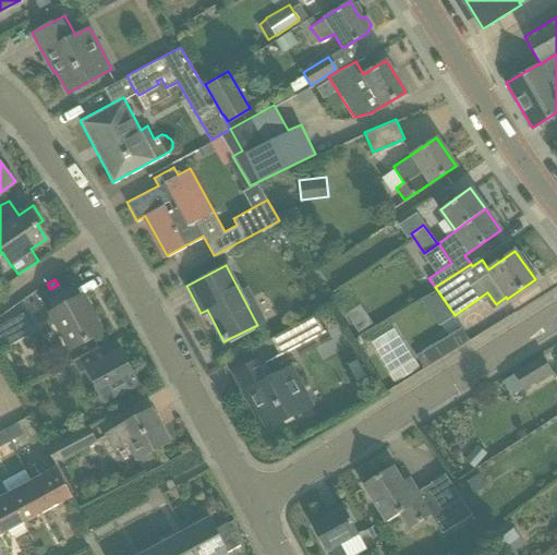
[(346,287),(350,302),(365,298),(360,282),(346,287)]
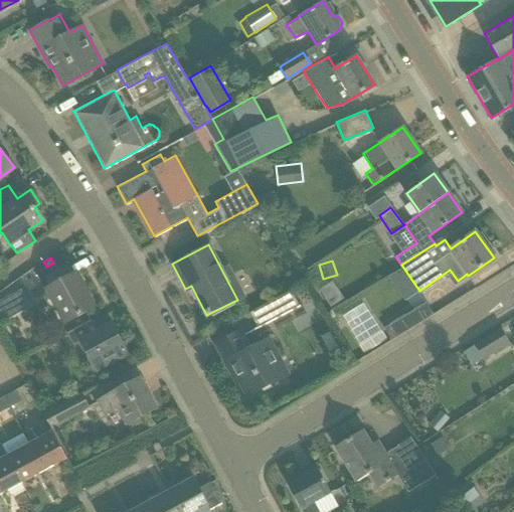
[(46,288),(64,321),(76,315),(94,305),(75,272),(46,288)]
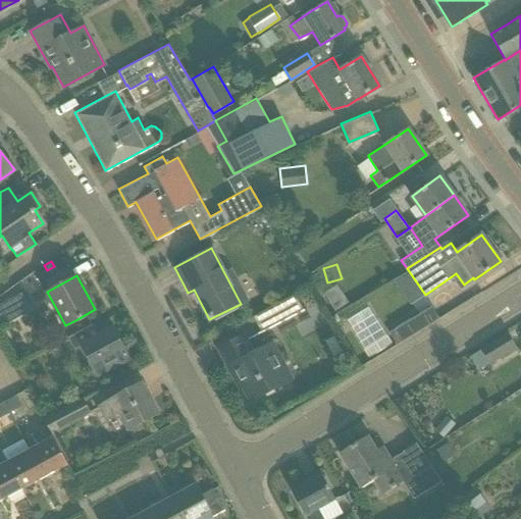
[(336,284),(324,293),(334,309),(347,301),(336,284)]
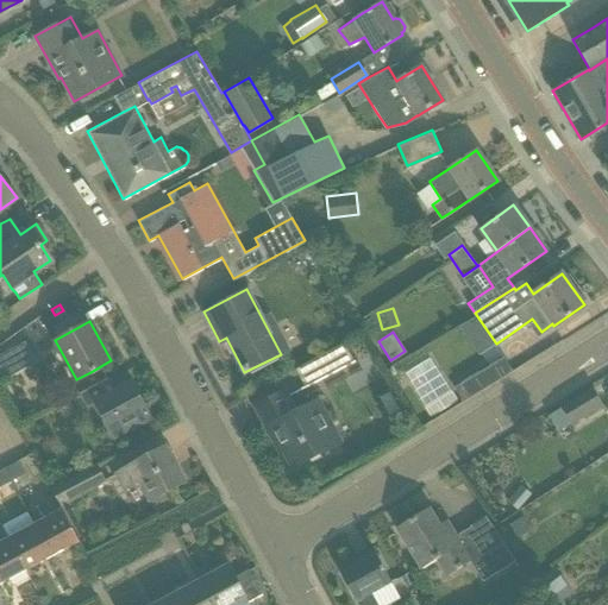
[(0,379),(37,360),(25,340),(0,352),(0,379)]
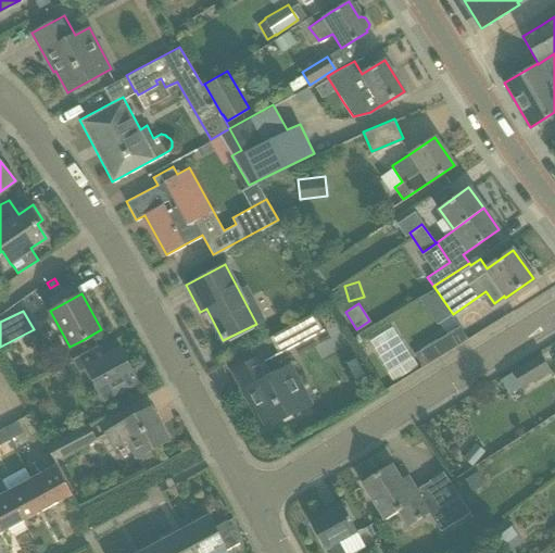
[(268,337),(277,353),(323,329),(314,312),(268,337)]
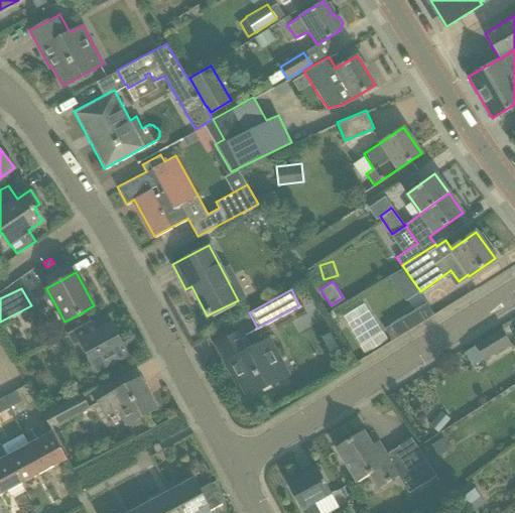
[(384,328),(391,340),(433,313),(425,301),(384,328)]
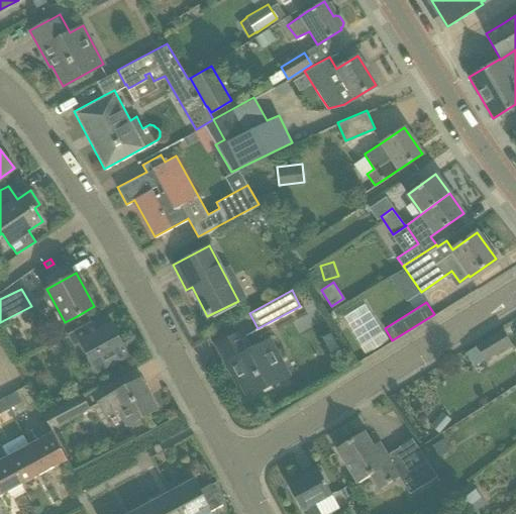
[(79,342),(95,373),(127,355),(110,323),(96,331),(91,320),(61,336),(67,348),(79,342)]
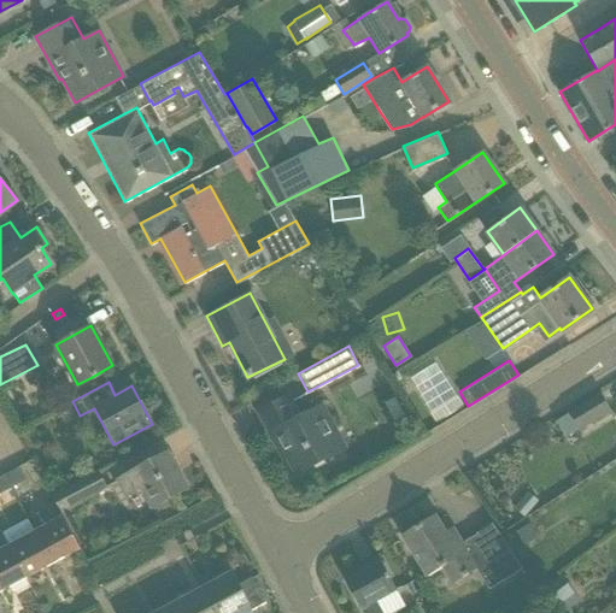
[(556,419),(565,436),(609,410),(598,393),(556,419)]
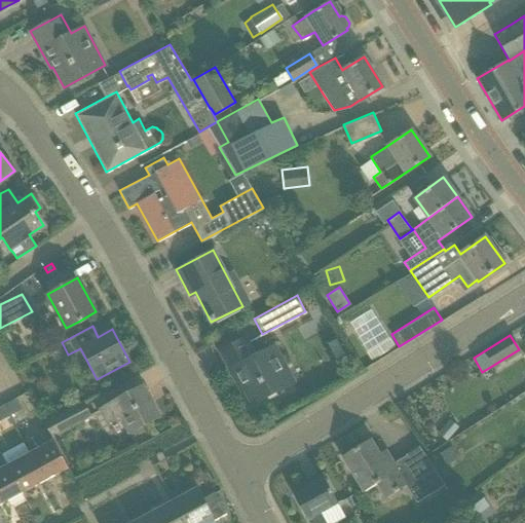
[(244,388),(252,403),(293,381),(273,344),(254,353),(246,337),(220,350),(240,390),(244,388)]
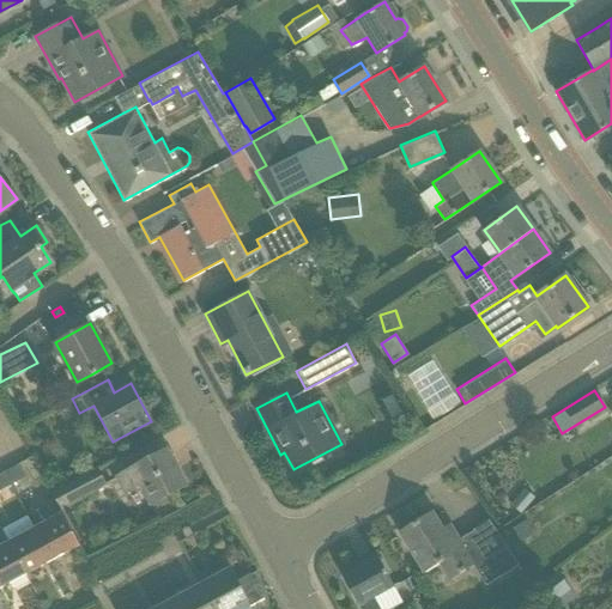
[(140,482),(150,503),(186,485),(167,449),(114,475),(122,491),(140,482)]
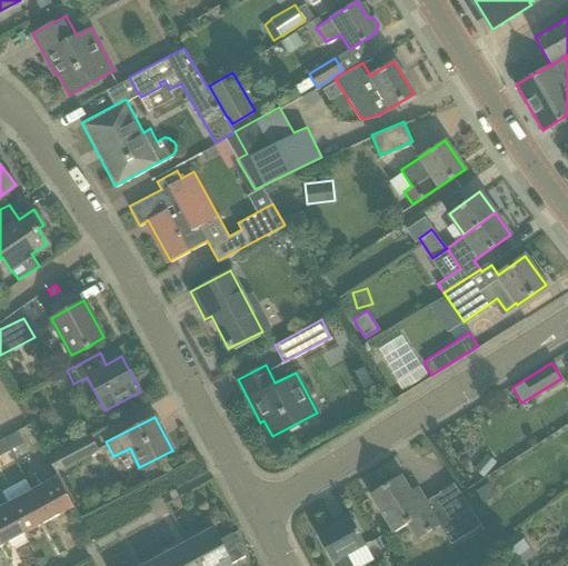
[(5,437),(10,447),(23,440),(22,439),(18,429),(5,437)]
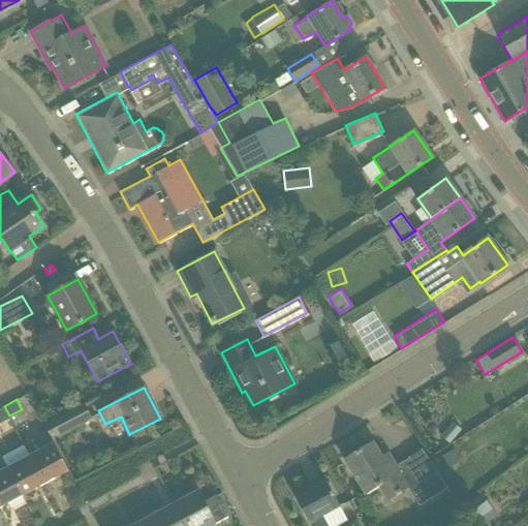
[(44,423),(52,438),(92,418),(84,402),(44,423)]
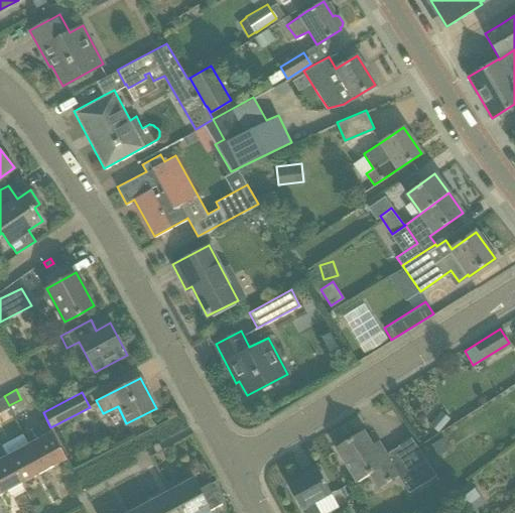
[(0,409),(9,405),(4,396),(0,398),(0,409)]
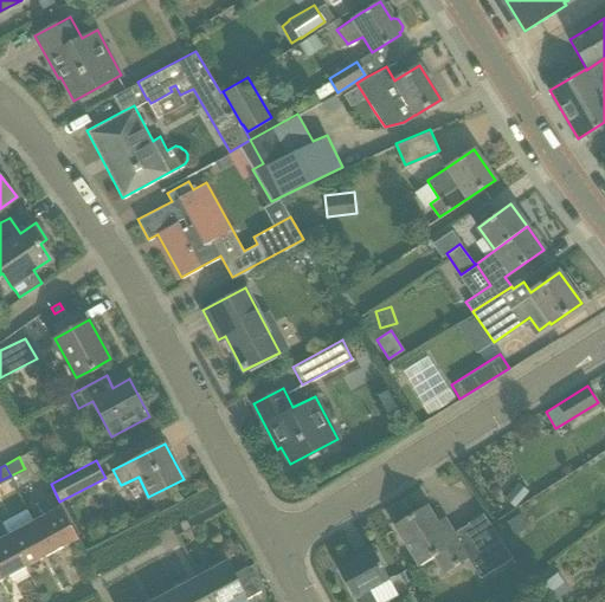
[(528,490),(517,481),(506,496),(516,504),(528,490)]
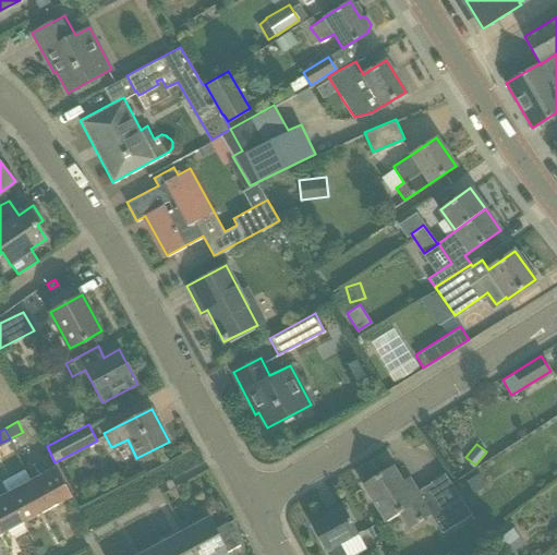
[(32,479),(47,508),(71,495),(56,466),(32,479)]
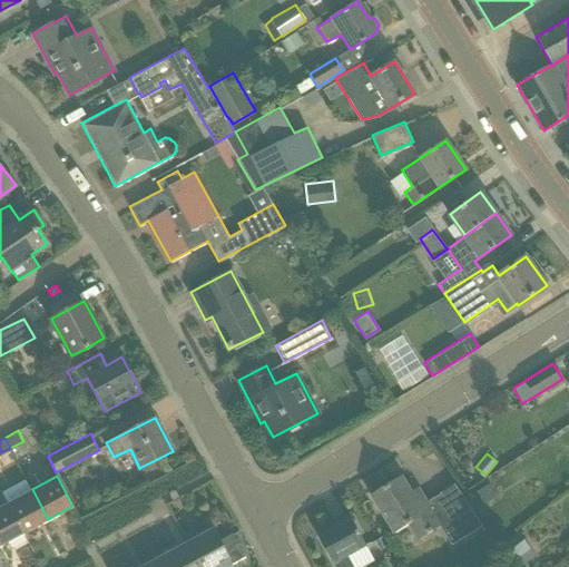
[(441,525),(451,543),(481,525),(453,482),(425,501),(419,506),(401,476),(371,495),(393,533),(409,522),(415,534),(423,528),(428,534),(441,525)]
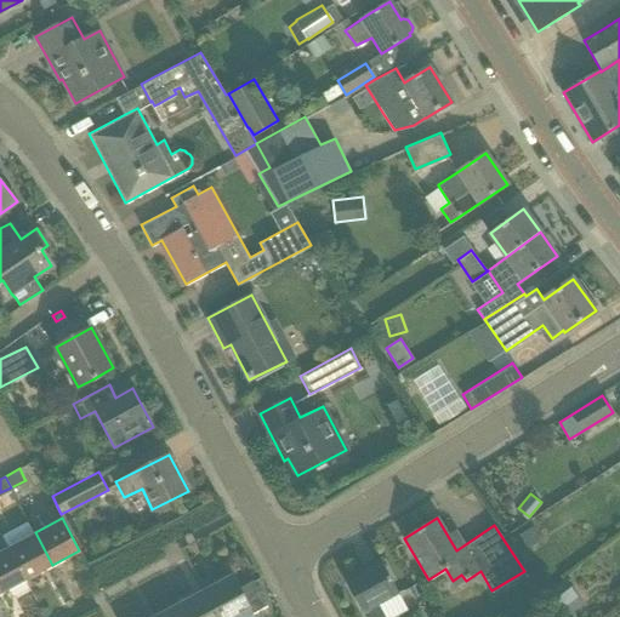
[(540,538),(533,525),(519,532),(528,546),(540,538)]
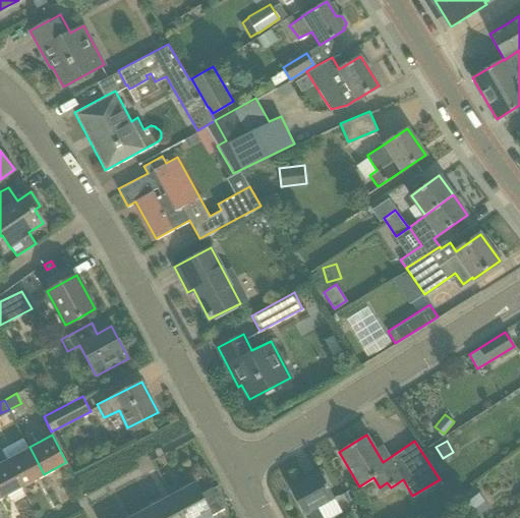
[(0,497),(21,486),(7,459),(0,447),(0,497)]
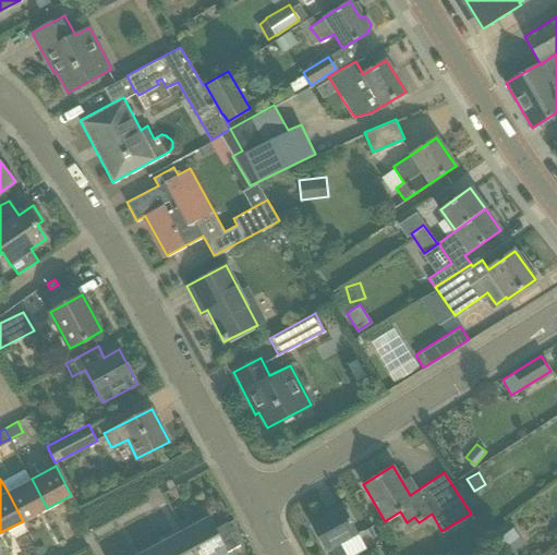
[(8,492),(23,521),(47,508),(32,479),(8,492)]
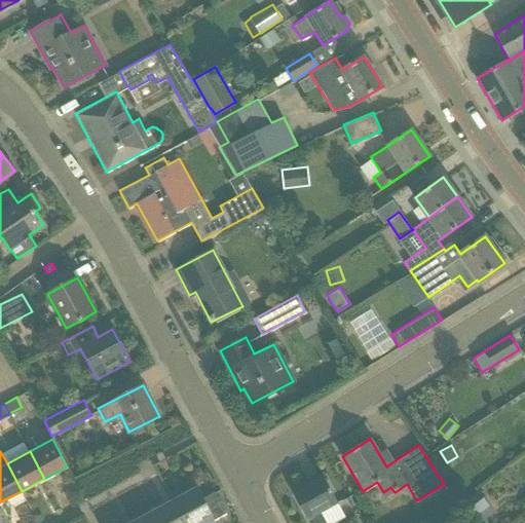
[(307,519),(309,522),(327,522),(321,512),(338,503),(324,477),(293,494),(306,519),(307,519)]
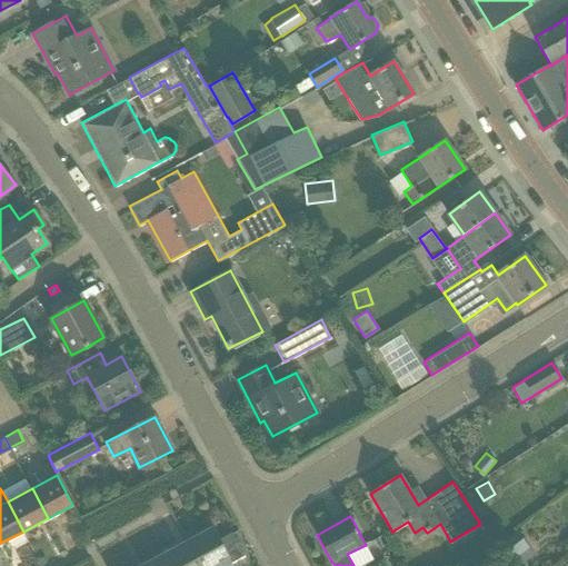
[(188,539),(201,565),(211,565),(229,557),(232,562),(245,555),(231,532),(220,538),(213,526),(188,539)]
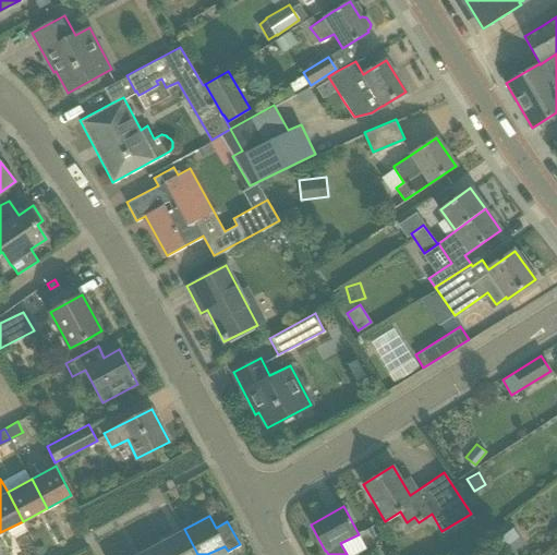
[(489,532),(498,544),(503,541),(509,551),(523,541),(507,519),(489,532)]
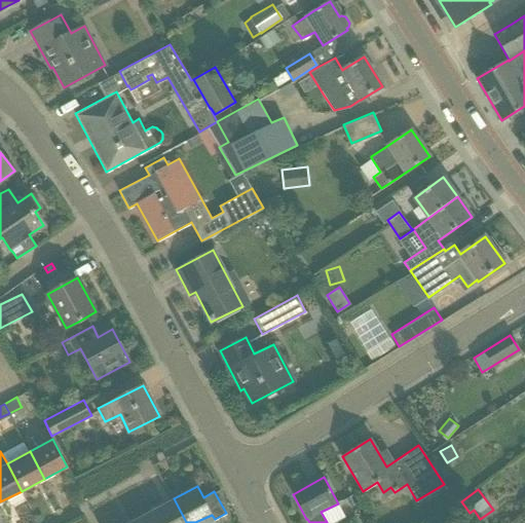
[(151,511),(157,522),(186,522),(174,498),(151,511)]
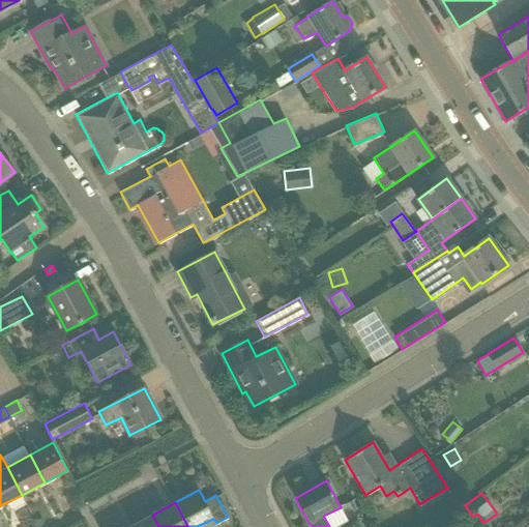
[(158,526),(152,515),(129,526),(158,526)]
